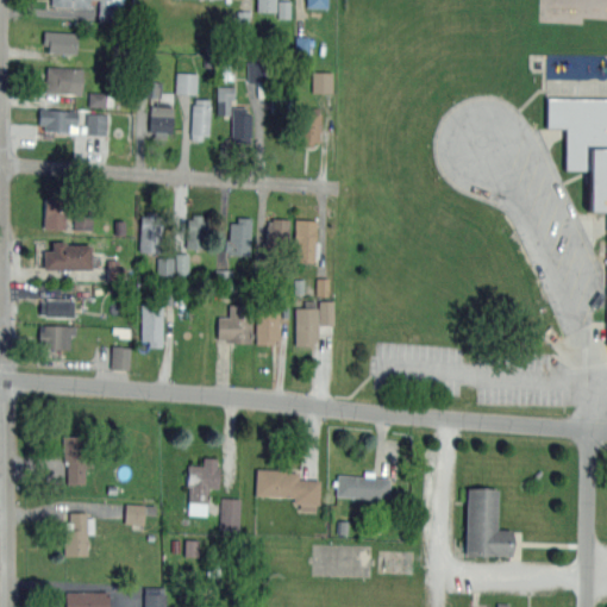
[(125,0),(125,5),(119,5),(118,24),(99,23),(101,0),(91,0),(91,8),(52,7),(52,0),(125,0)]
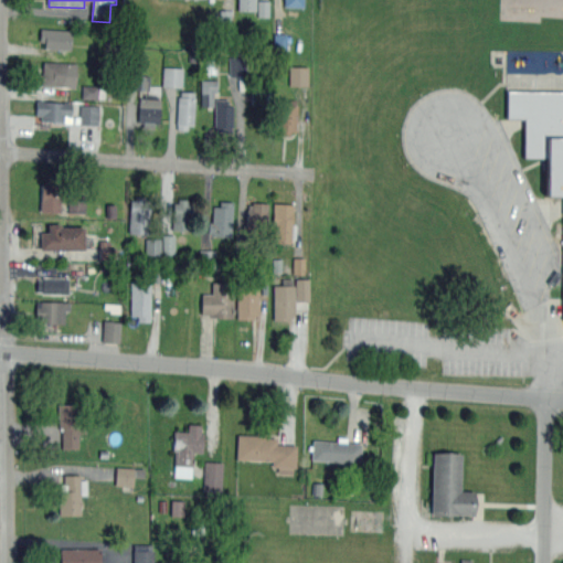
[(256,0),(256,11),(241,11),(241,0),(256,0)]
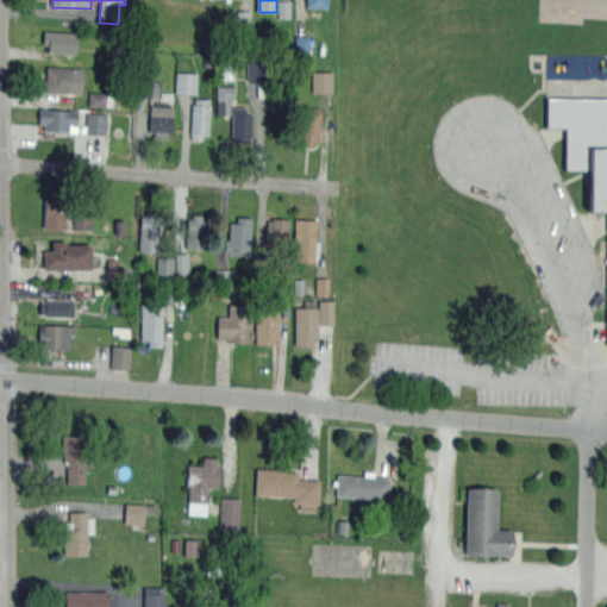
[(330,11),(330,0),(308,0),(308,10),(330,11)]
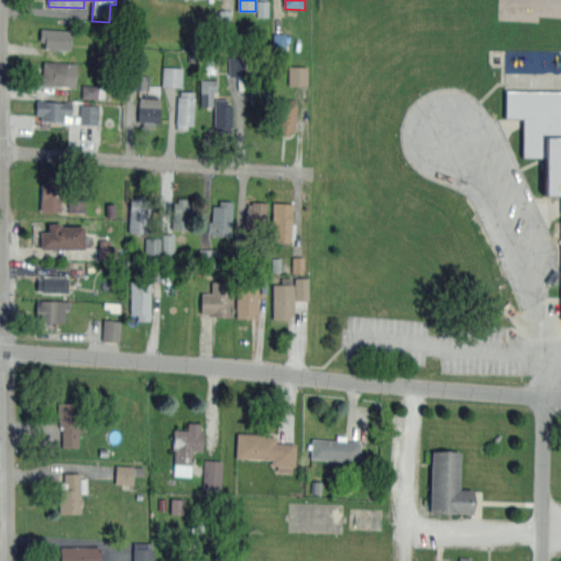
[(259,19),(271,19),(271,3),(259,2),(259,19)]
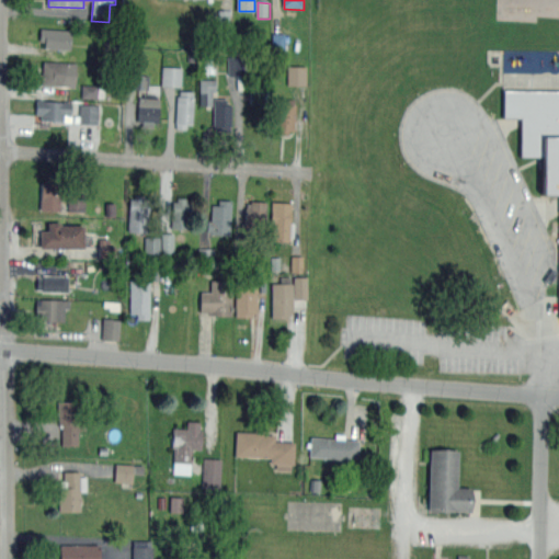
[(71,49),(47,48),(47,42),(42,42),(42,32),(71,33),(71,49)]
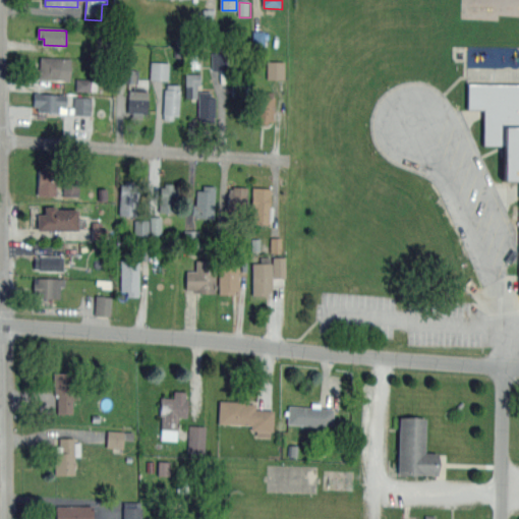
[(266,33),(254,34),(254,49),(267,48),(266,33)]
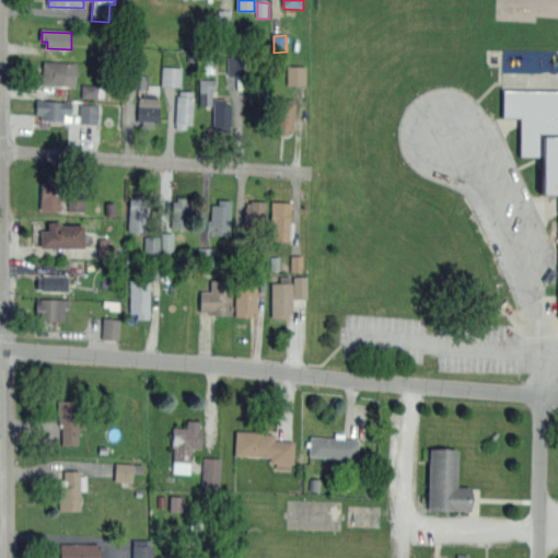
[(78,65),(76,83),(71,83),(71,89),(43,86),(44,81),(41,81),(42,77),(39,76),(41,68),(45,68),(45,62),(78,65)]
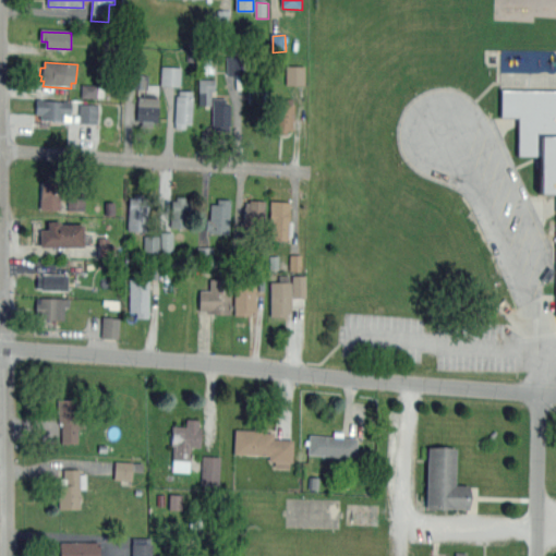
[(287,87),(306,87),(306,68),(288,68),(287,87)]
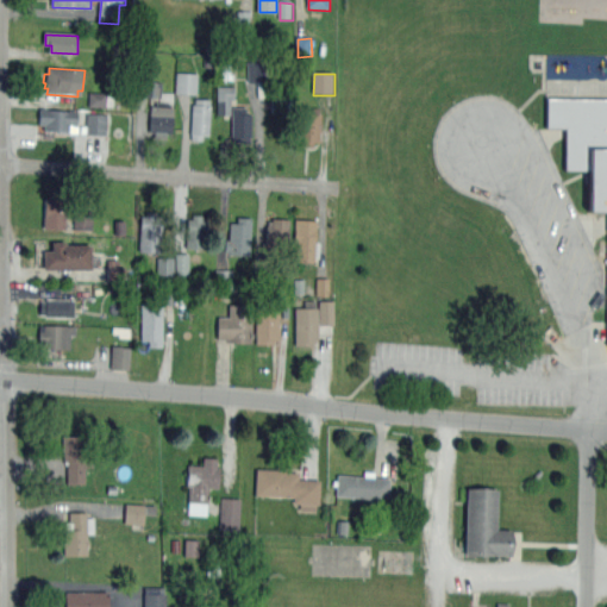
[(176,95),(199,97),(200,75),(177,75),(176,95)]
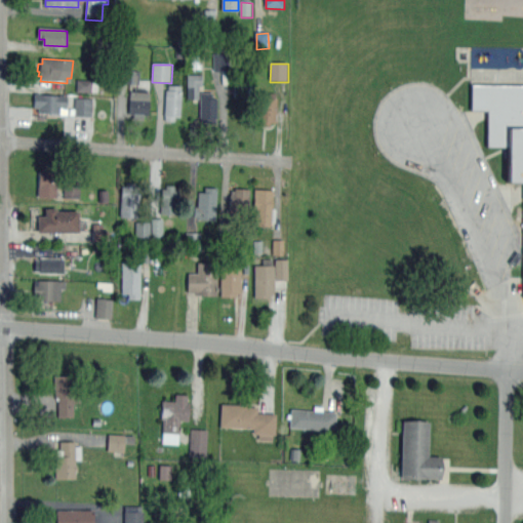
[(126,85),(139,86),(139,72),(127,71),(126,85)]
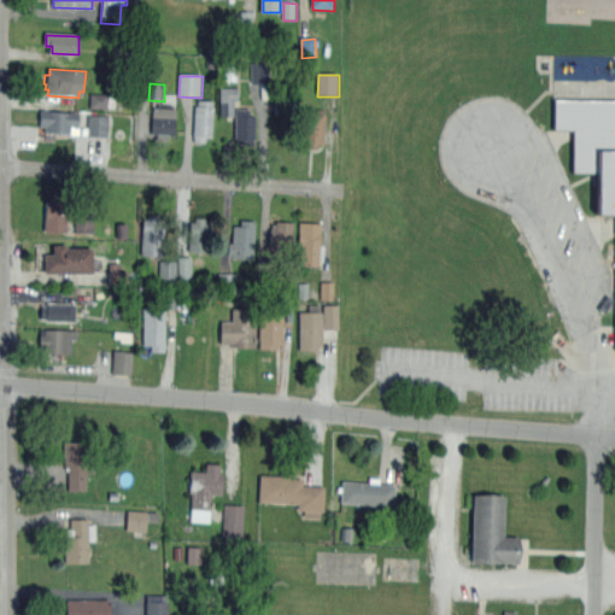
[(109,111),(110,97),(91,95),(91,111),(109,111)]
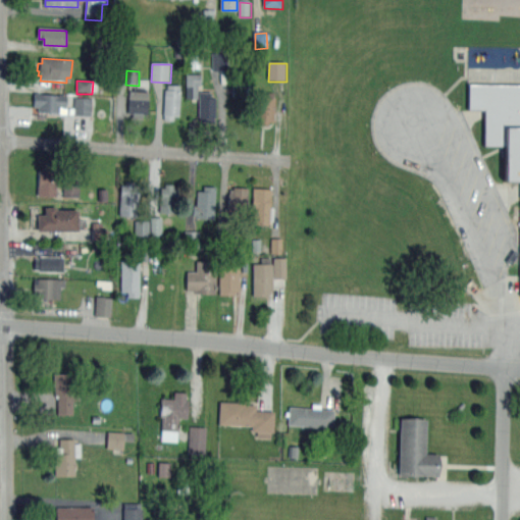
[(519,182),(506,182),(506,148),(485,148),(485,111),(469,111),(469,85),(470,85),(519,85),(519,182)]
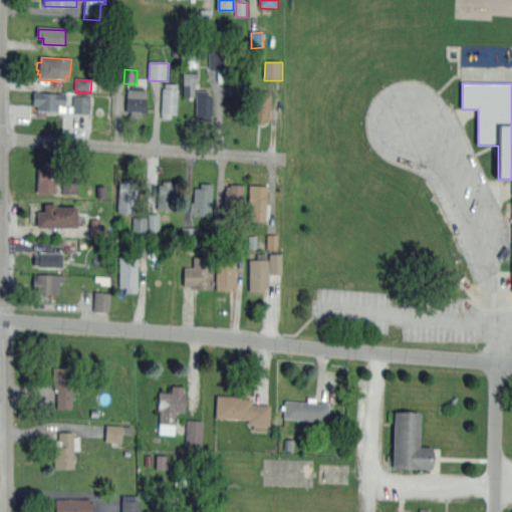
[(171,119),(162,118),(162,114),(161,114),(163,88),(165,88),(165,84),(179,84),(177,115),(172,115),(171,119)]
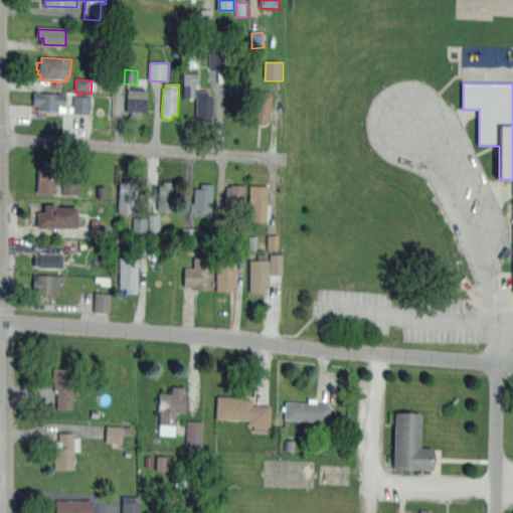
[(141,119),(132,118),(132,113),(127,113),(129,91),(133,91),(133,88),(145,89),(145,92),(147,92),(145,114),(142,114),(141,119)]
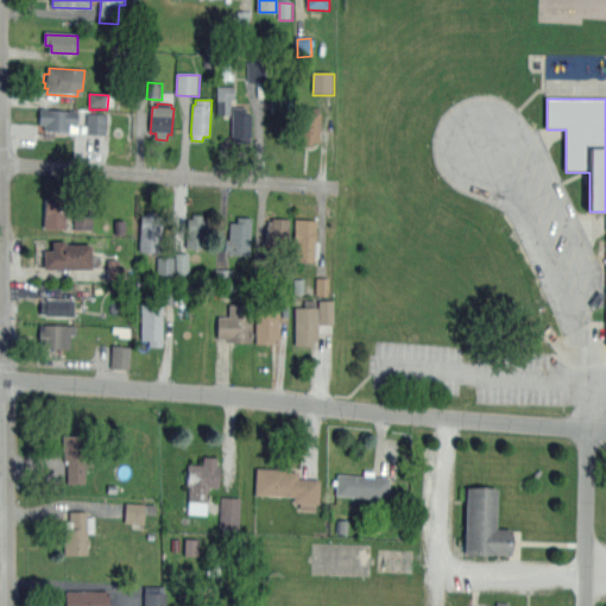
[(70,134),(45,132),(45,126),(39,126),(42,108),(81,112),(79,127),(71,126),(70,134)]
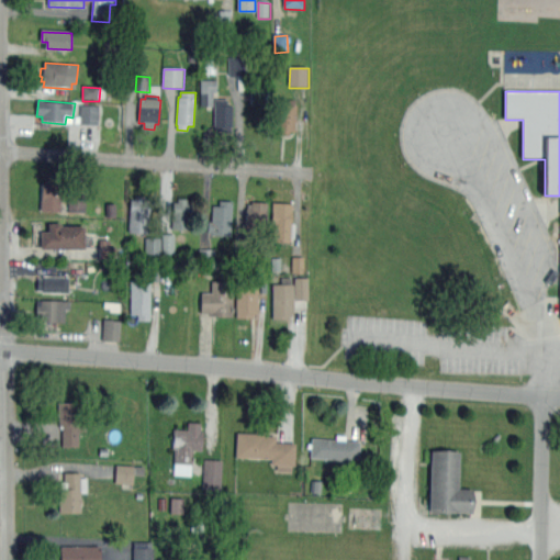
[(289,136),(280,136),(280,131),(275,131),(277,105),(278,105),(279,100),(295,101),(295,107),(298,107),(295,133),(290,132),(289,136)]
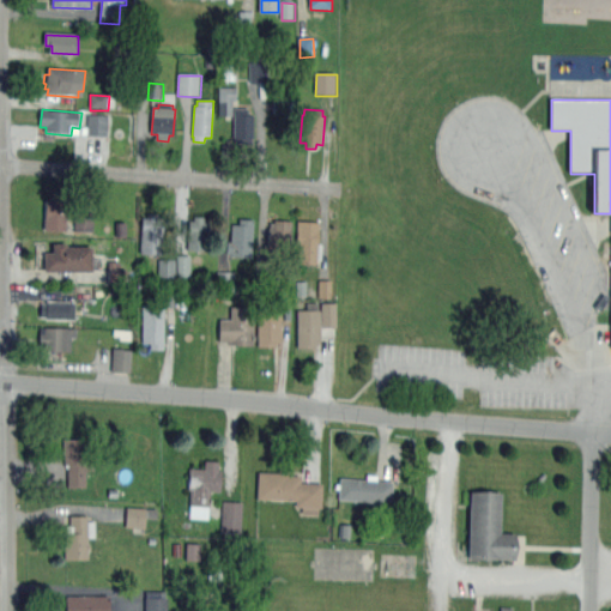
[(253,145),(235,144),(236,110),(249,110),(249,116),(255,116),(255,139),(253,139),(253,145)]
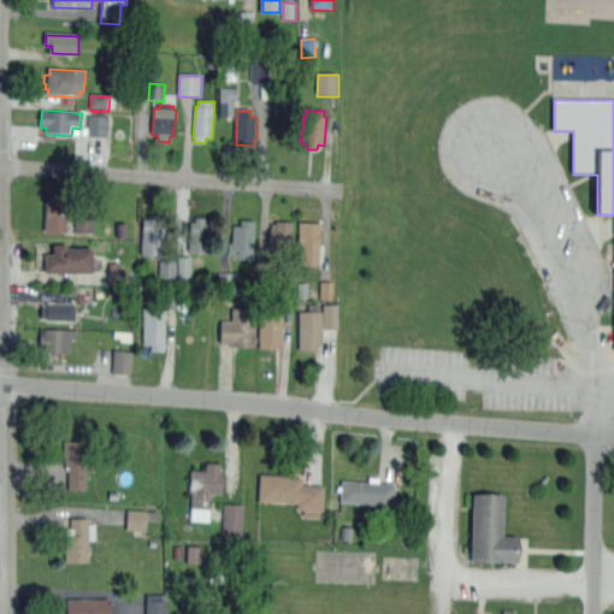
[(110,118),(89,117),(88,139),(110,140),(110,118)]
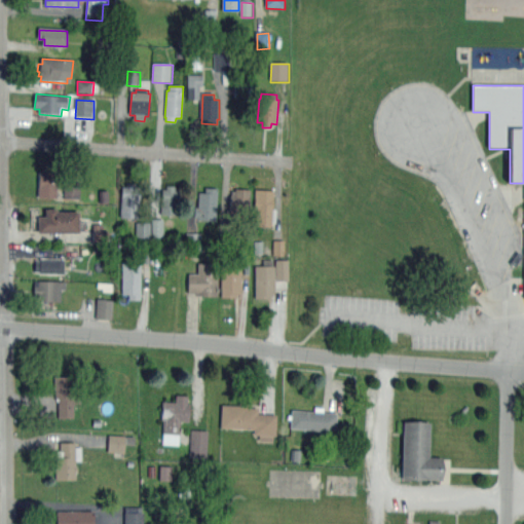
[(57,198),(39,197),(40,173),(45,173),(46,170),(52,170),(51,174),(58,174),(57,198)]
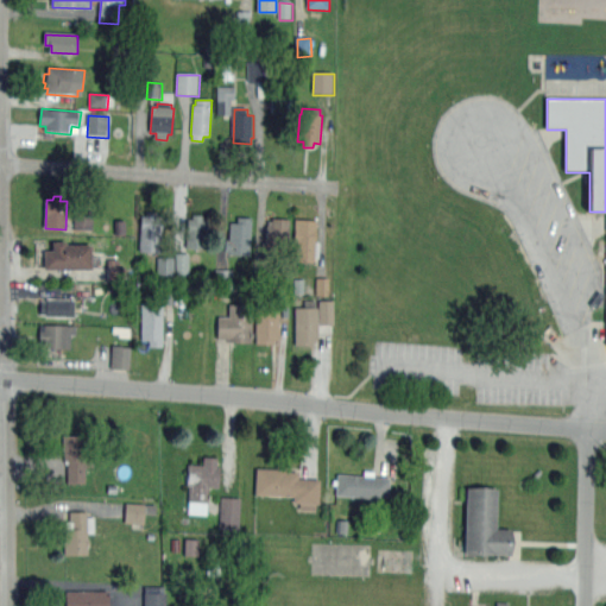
[(161,254),(139,253),(143,216),(147,218),(147,213),(157,214),(157,218),(164,218),(161,254)]
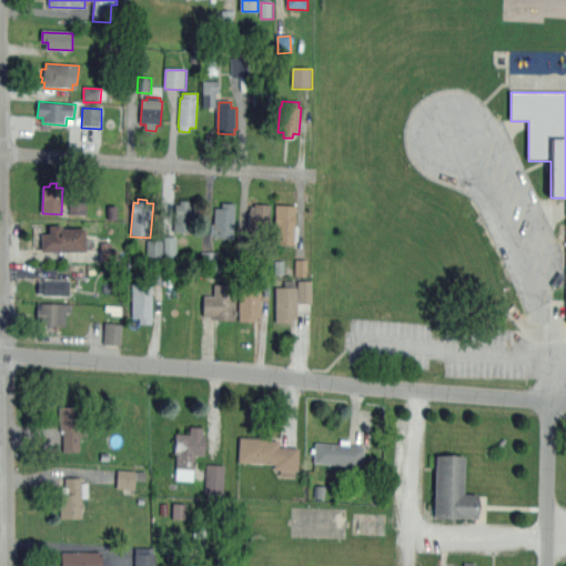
[(70,216),(87,216),(87,202),(70,202),(70,216)]
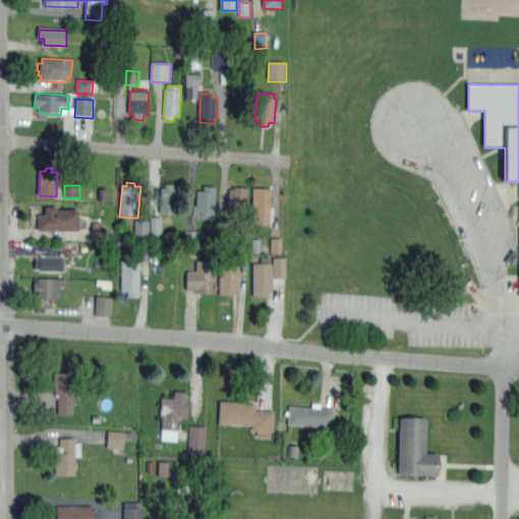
[(177,215),(160,213),(162,189),(166,189),(166,185),(174,186),(174,189),(179,190),(177,215)]
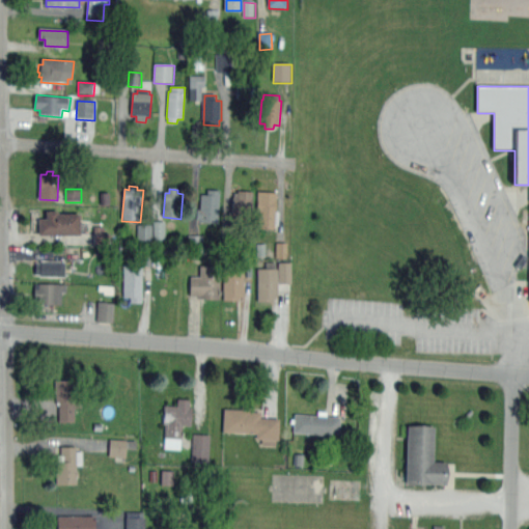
[(218,224),(200,222),(200,220),(196,220),(197,210),(200,210),(201,195),(207,195),(207,191),(220,191),(218,224)]
